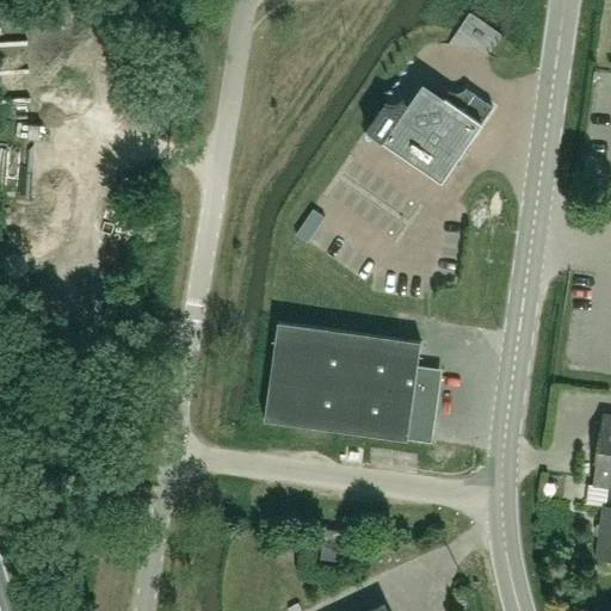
[(17,28),(62,26),(61,1),(16,2),(17,28)]
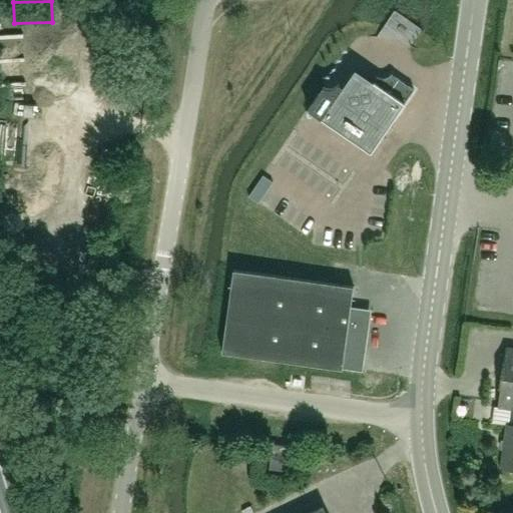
[(414,89),(391,74),(390,75),(389,76),(387,77),(386,78),(384,78),(382,78),(380,78),(378,77),(377,77),(374,81),(355,69),(343,87),(338,84),(337,85),(336,86),(334,87),(332,88),(331,88),(329,88),(327,88),(325,87),(324,87),(308,109),(371,152),(414,89)]
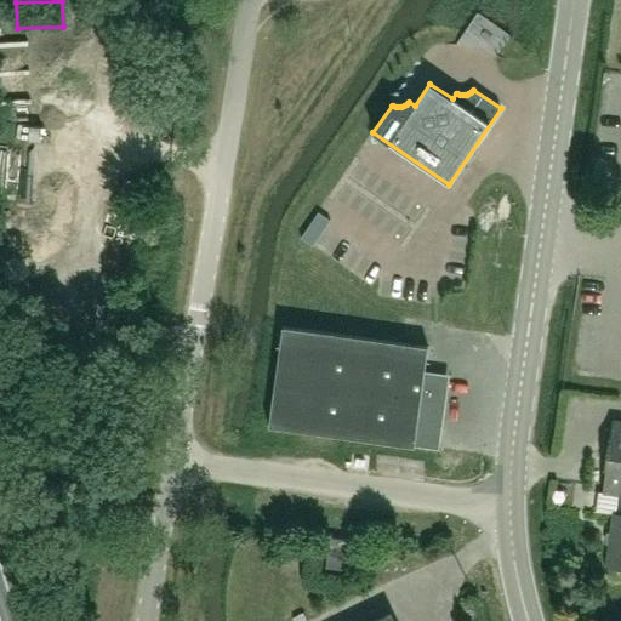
[(437,375),(425,374),(428,347),(283,326),(268,427),(414,448),(414,446),(439,449),(442,425),(437,419),(442,382),(437,375)]
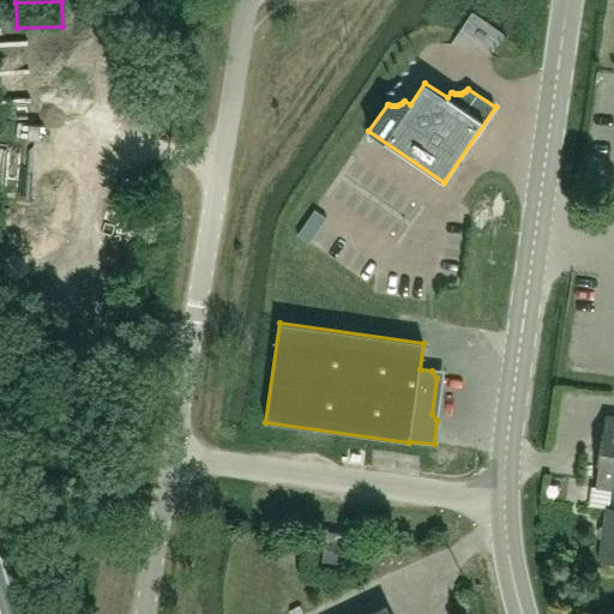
[(613,416),(606,416),(596,487),(611,489),(608,509),(606,509),(600,560),(613,561),(613,416)]
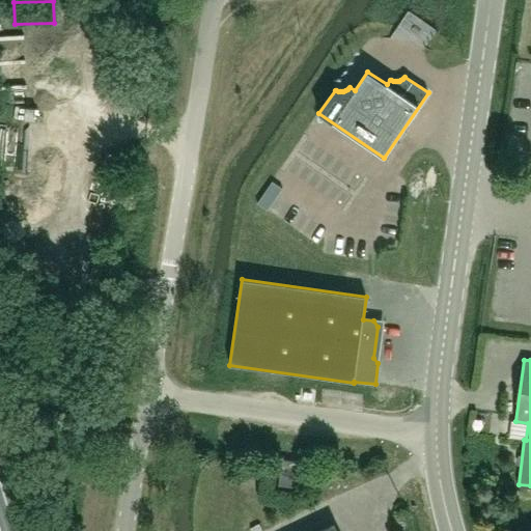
[(301,463),(282,460),(279,485),(298,487),(301,463)]
